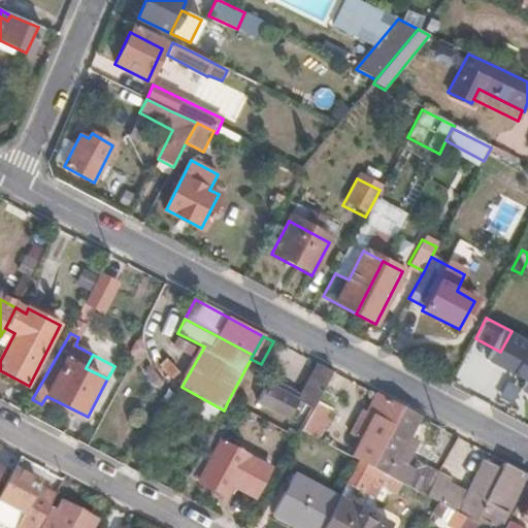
[(325,388),(333,372),(318,364),(300,398),(294,394),(292,398),(278,391),(269,409),(288,420),(295,406),(300,409),(302,404),(312,409),(325,388)]
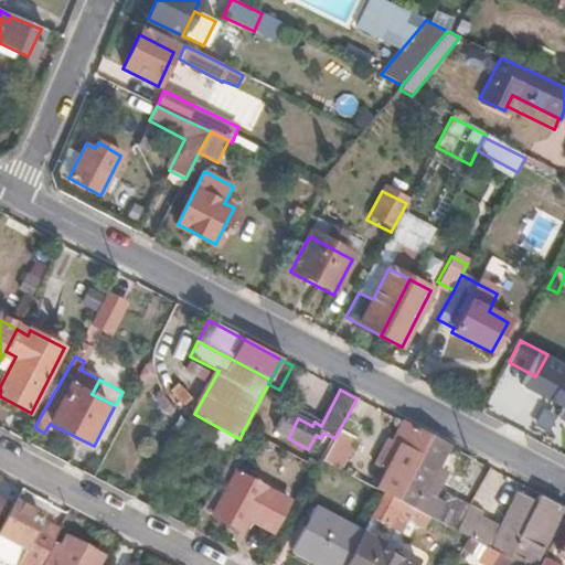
[(564,402),(551,430),(564,438),(564,402)]
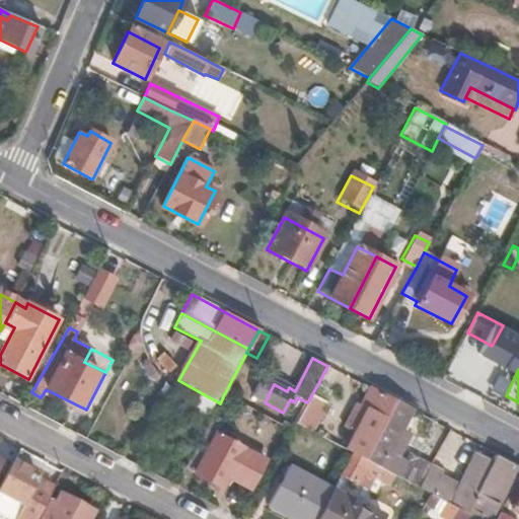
[(311,429),(332,389),(319,381),(307,402),(303,412),(297,422),(311,429)]
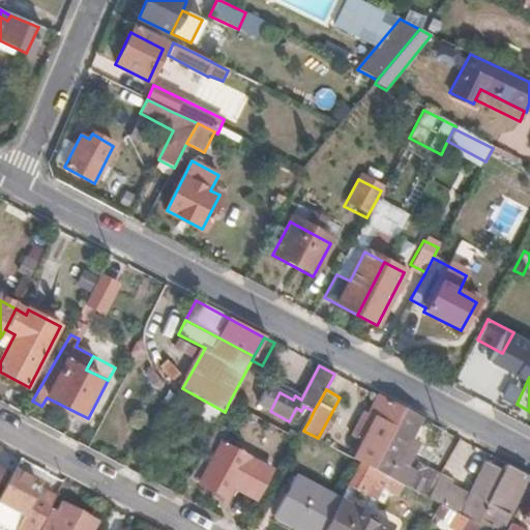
[(373,468),(402,409),(378,396),(371,411),(377,415),(370,429),(354,459),(360,462),(373,468)]
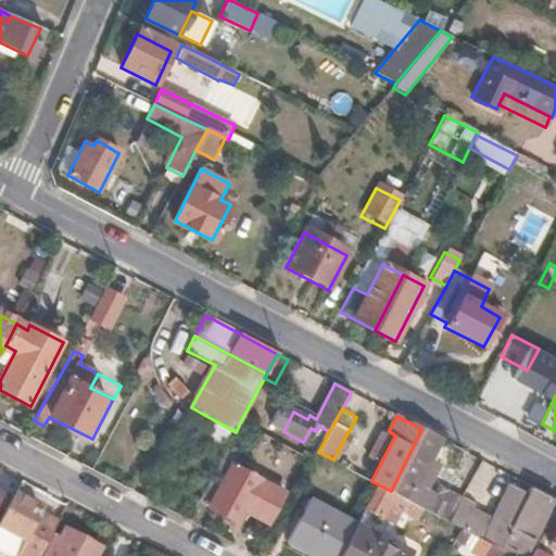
[(428,488),(436,471),(427,467),(440,439),(421,429),(391,491),(408,501),(418,482),(428,488)]
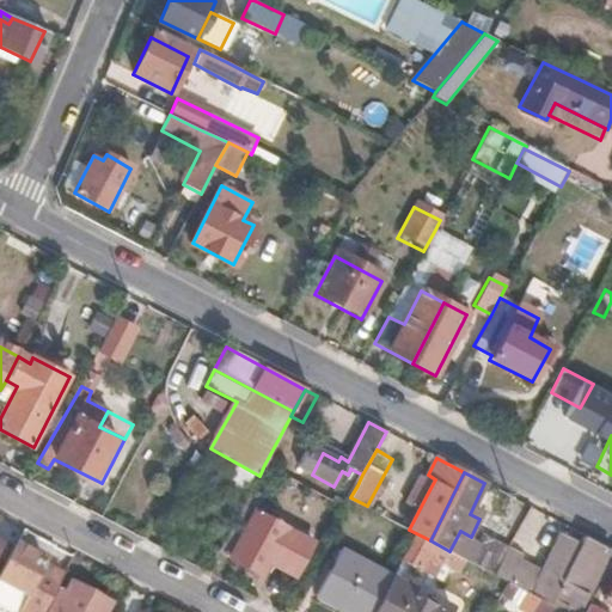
[(427,495),(435,479),(428,475),(420,490),(427,495)]
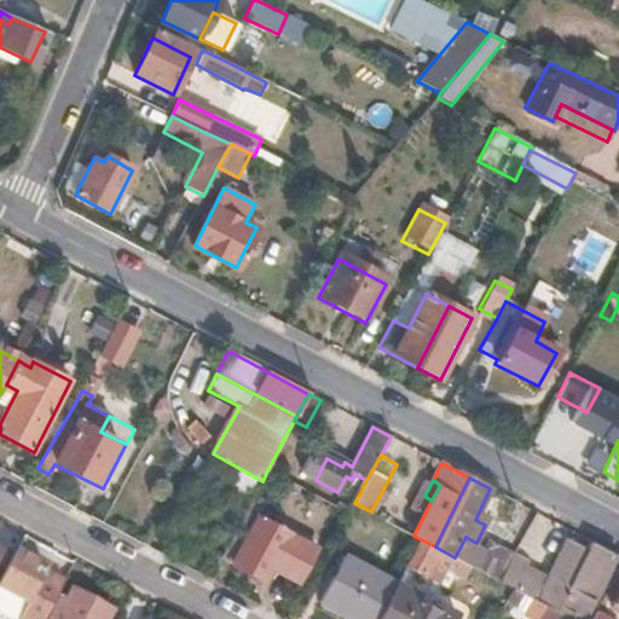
[(354,503),(362,491),(350,485),(337,508),(348,513),(354,503)]
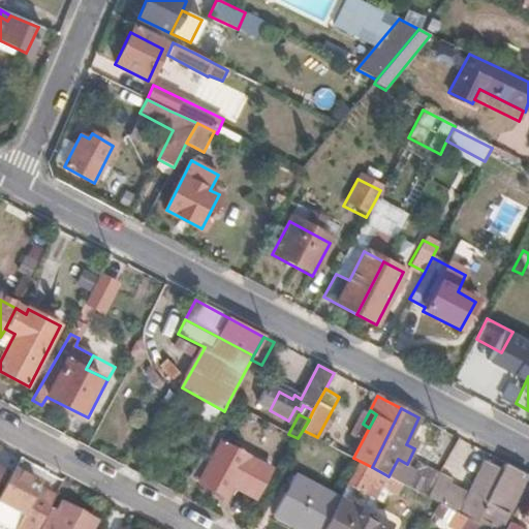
[(269,469),(220,442),(227,430),(217,424),(190,476),(226,497),(232,486),(254,497),(269,469)]
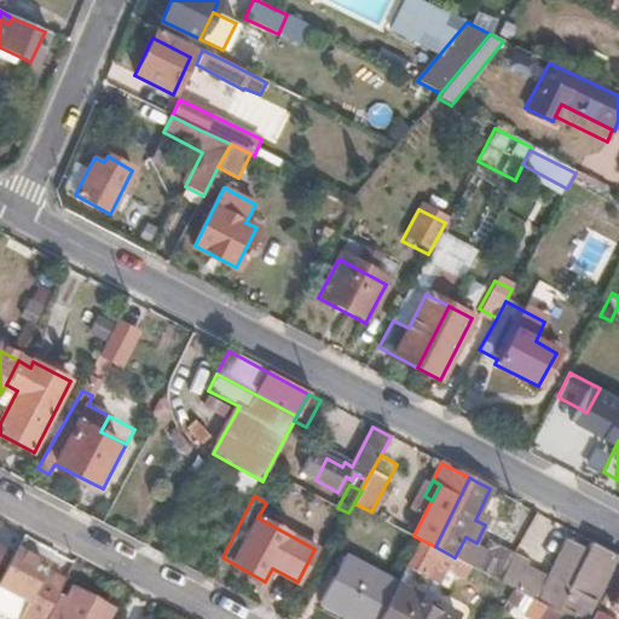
[(371,512),(354,503),(348,513),(342,525),(372,541),(377,531),(415,551),(421,539),(414,536),(371,512)]
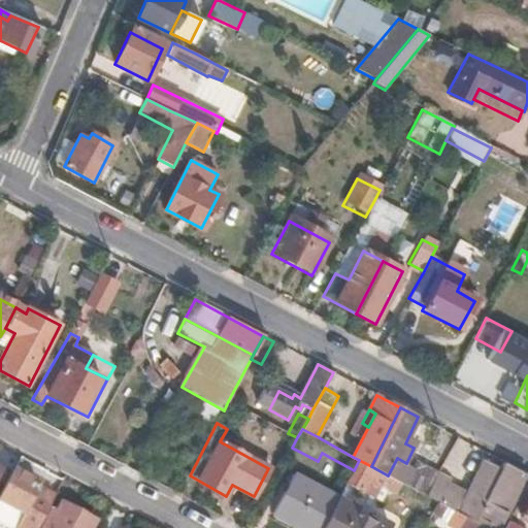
[(481,507),(501,467),(485,457),(468,490),(452,481),(453,479),(439,471),(427,496),(439,502),(474,522),(481,509),(481,507)]
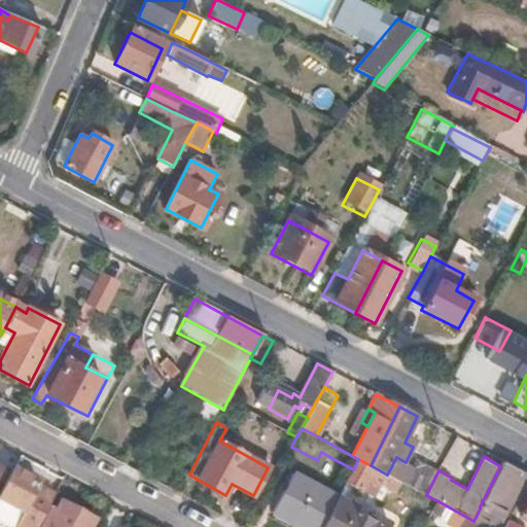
[(398,492),(403,483),(387,475),(371,465),(358,459),(353,469),(347,482),(382,499),(389,487),(398,492)]
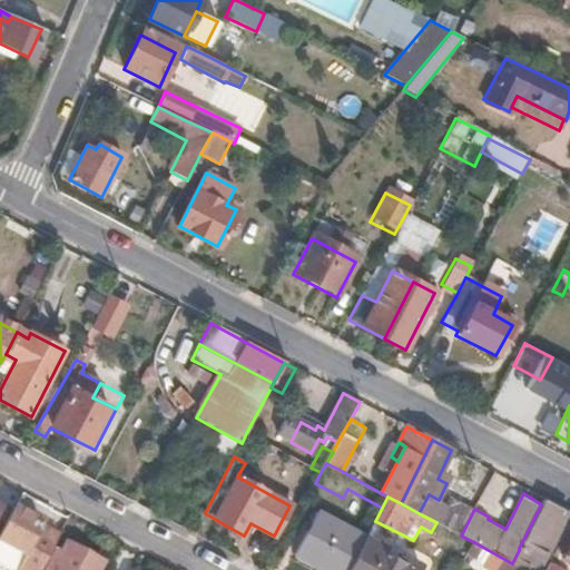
[(548,553),(569,512),(543,499),(541,504),(519,548),(526,551),(529,543),(548,553)]
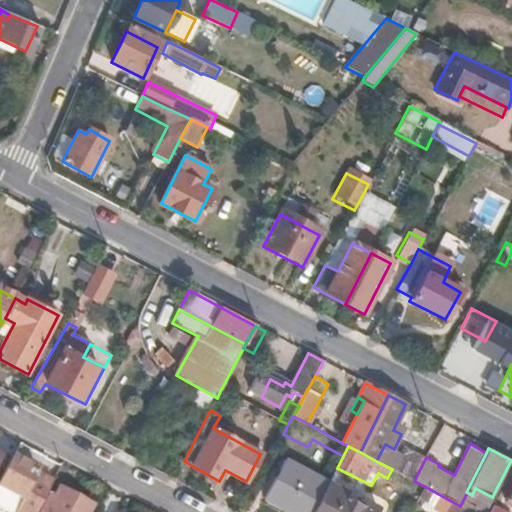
[(414,481),(426,457),(416,451),(403,475),(414,481)]
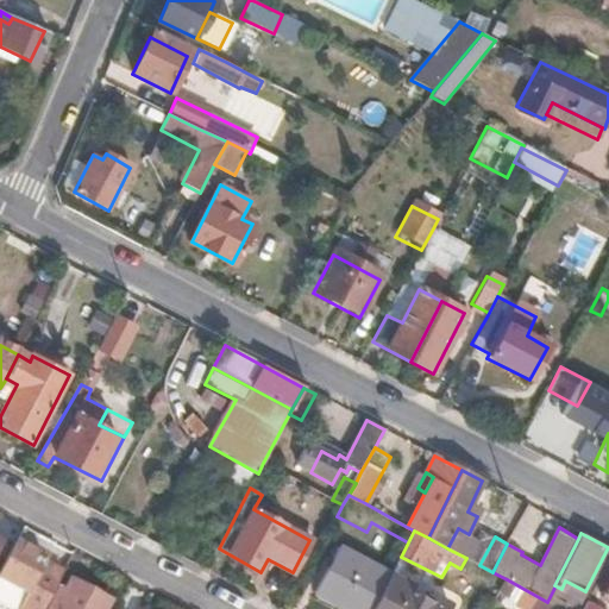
[(44,608),(63,575),(42,564),(44,560),(14,545),(0,572),(0,603),(11,608),(44,608)]
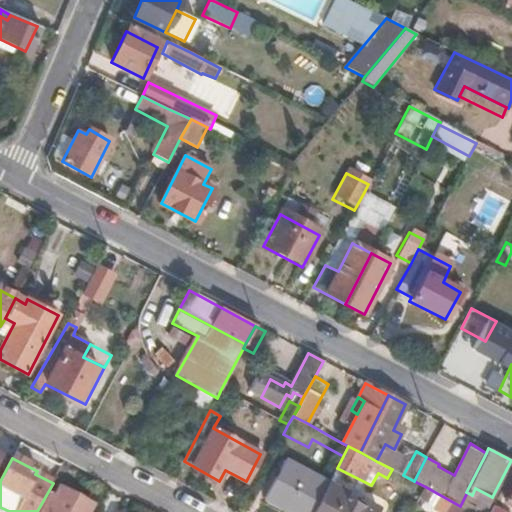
[(313,511),(323,495),(327,486),(283,463),(264,500),(286,511),(313,511)]
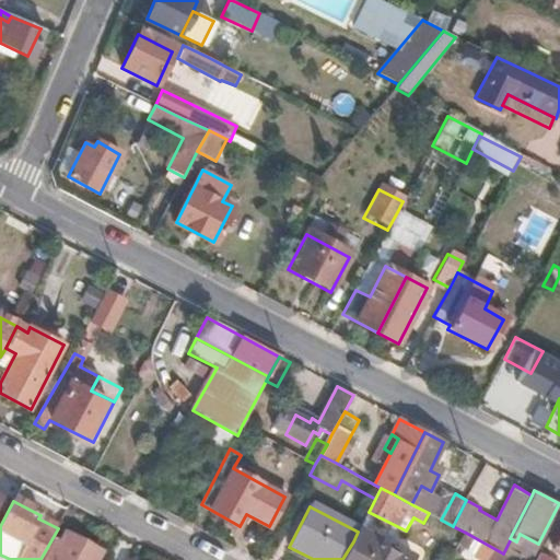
[(95,559),(101,551),(66,532),(61,543),(55,540),(44,559),(95,559)]
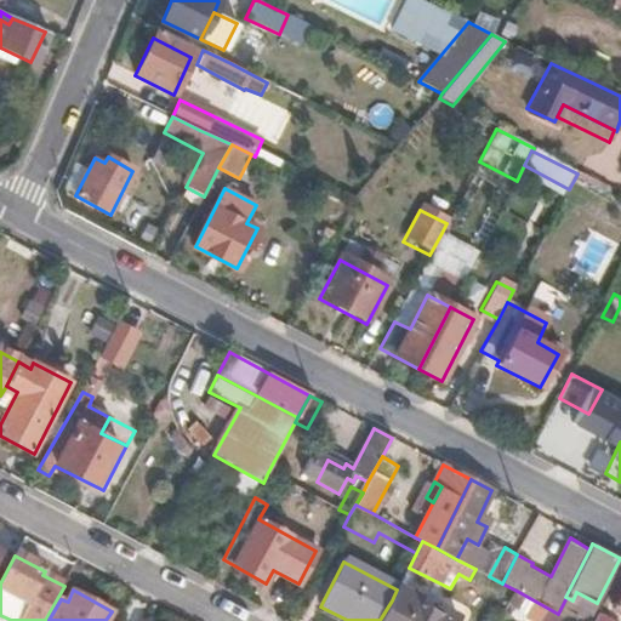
[(457,620),(460,617),(442,608),(438,617),(415,605),(412,613),(392,600),(380,620),(457,620)]
